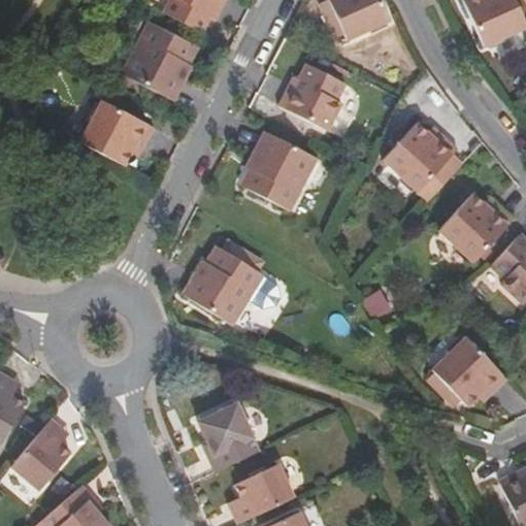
[(214,10),(220,12),(226,0),(164,0),(159,9),(203,32),(210,18),(214,10)]
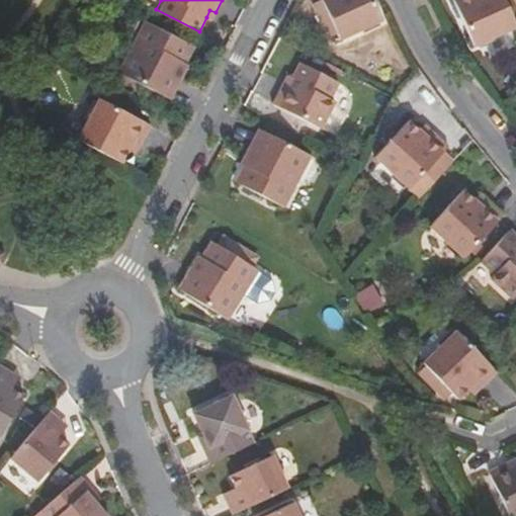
[(317,0),(313,2),(327,31),(336,26),(339,32),(342,39),(383,19),(374,0),(317,0)]
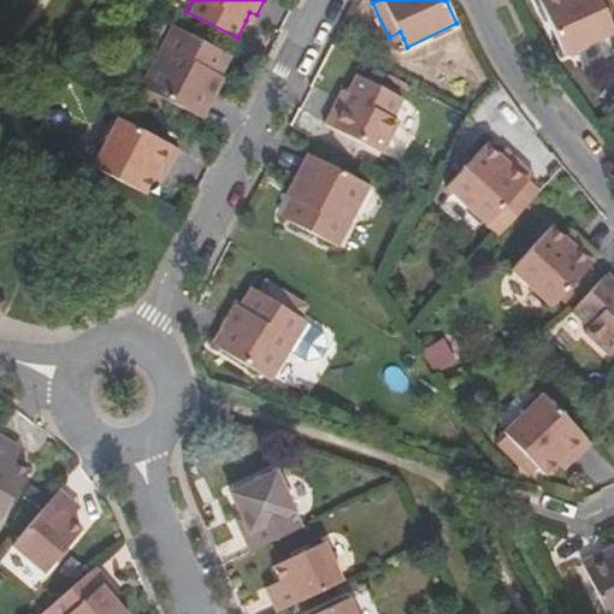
[(544,0),(568,52),(613,31),(613,19),(604,0),(544,0)]
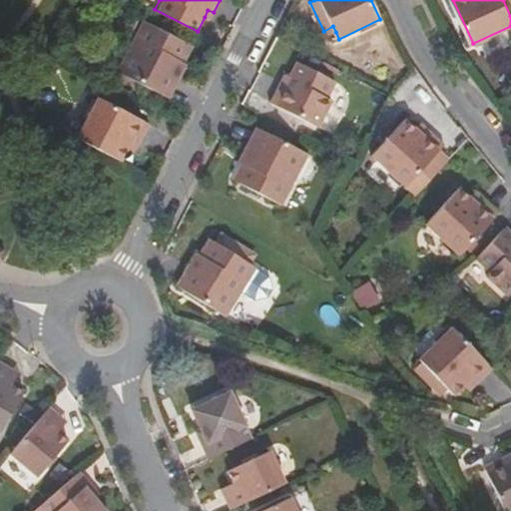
[(209,20),(213,12),(207,10),(204,17),(209,20)]
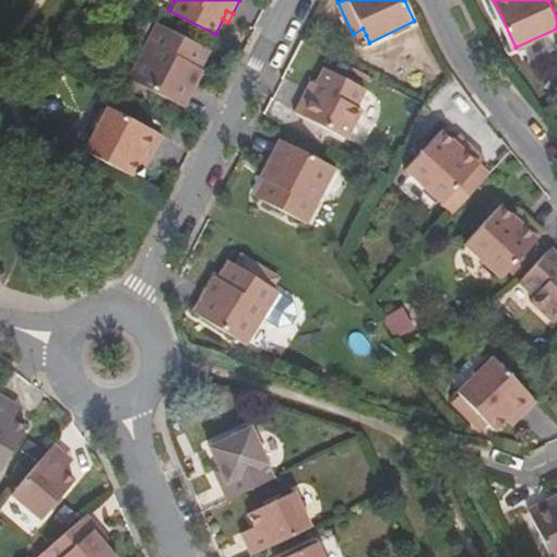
[(160,22),(131,78),(184,106),(204,69),(200,67),(210,49),(160,22)]
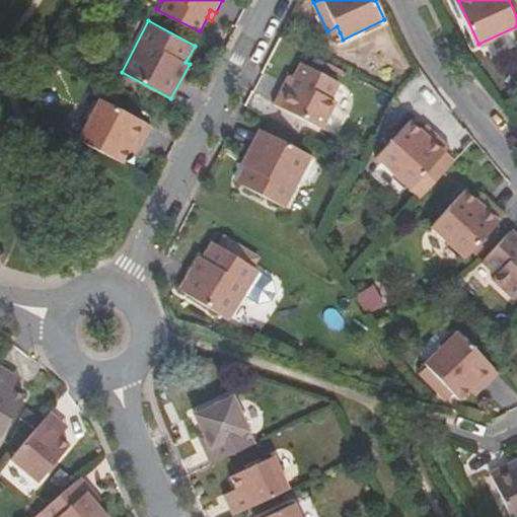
[(337,26),(327,31),(329,37),(340,32),(337,26)]
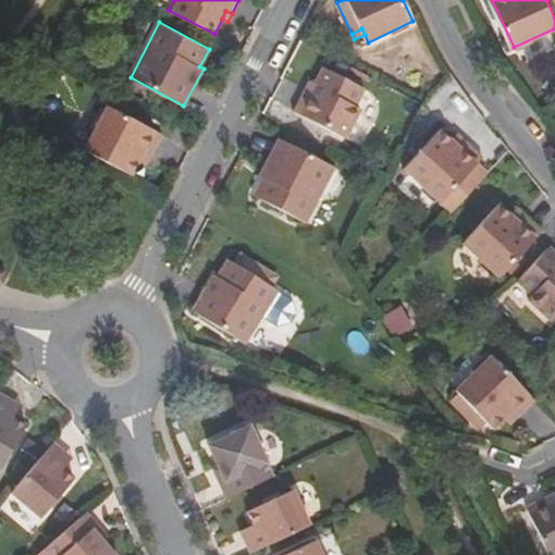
[(312,93),(307,90),(295,112),(352,142),(367,112),(362,110),(370,93),(325,69),(317,85),(312,93)]
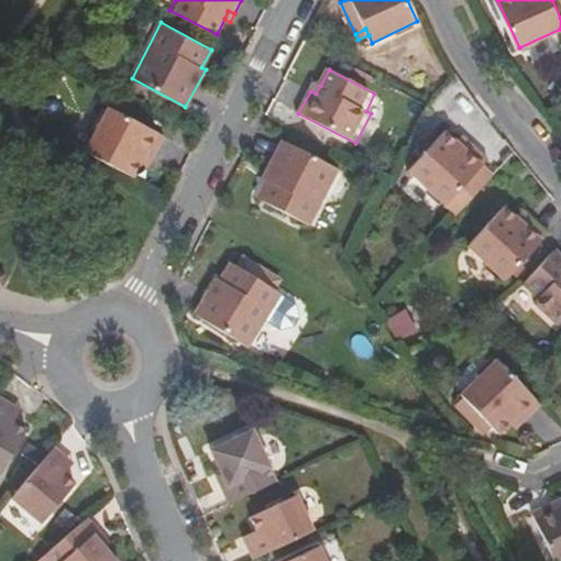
[(315,84),(310,91),(316,94),(320,86),(315,84)]
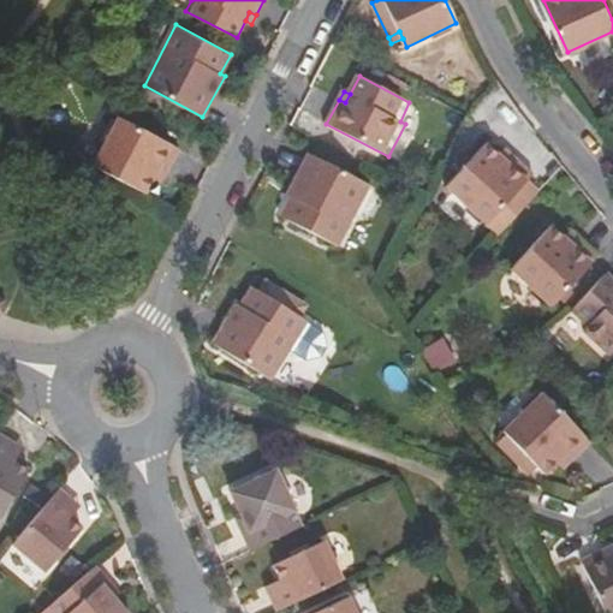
[(147,192),(154,178),(158,170),(167,174),(180,148),(119,115),(94,166),(147,192)]
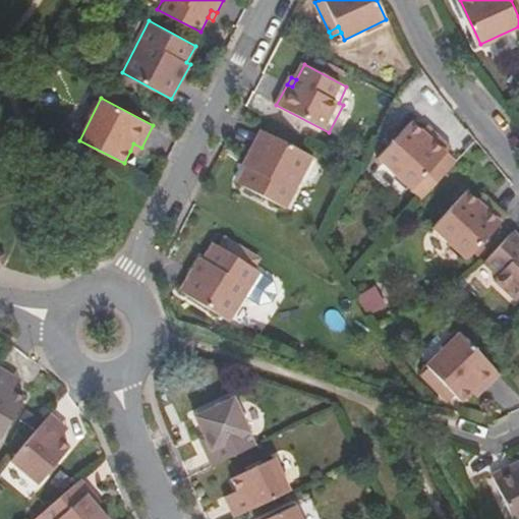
[(452,146),(435,128),(428,134),(422,129),(412,119),(378,156),(413,188),(452,146)]
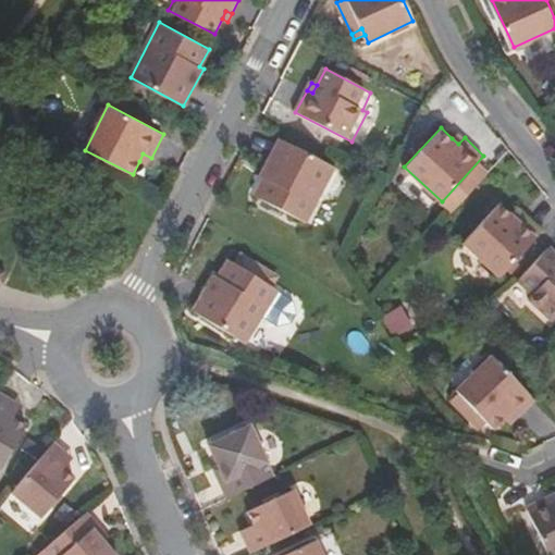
[(458,132),(452,138),(458,144),(465,137),(458,132)]
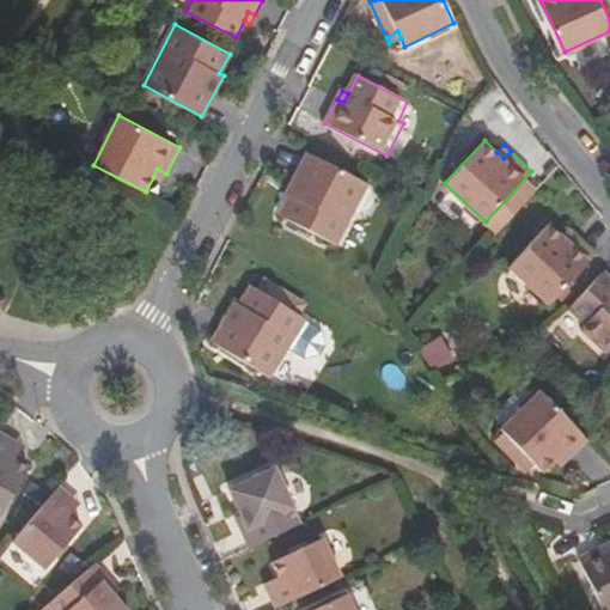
[(291,196),(281,217),(337,246),(368,185),(309,154),(287,195),(291,196)]
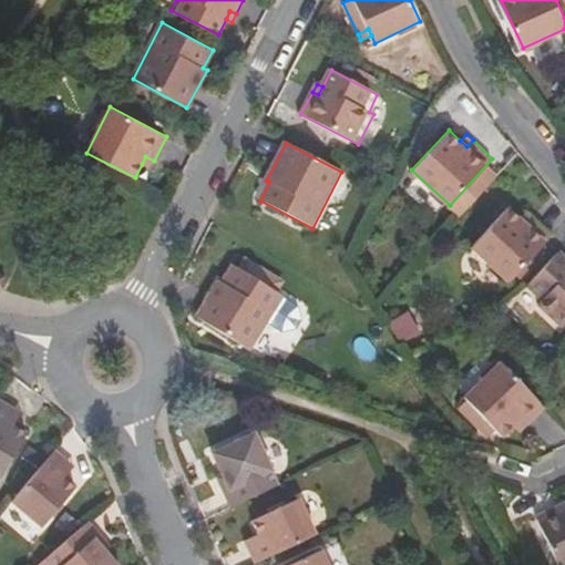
[(151,168),(154,161),(145,156),(142,164),(151,168)]
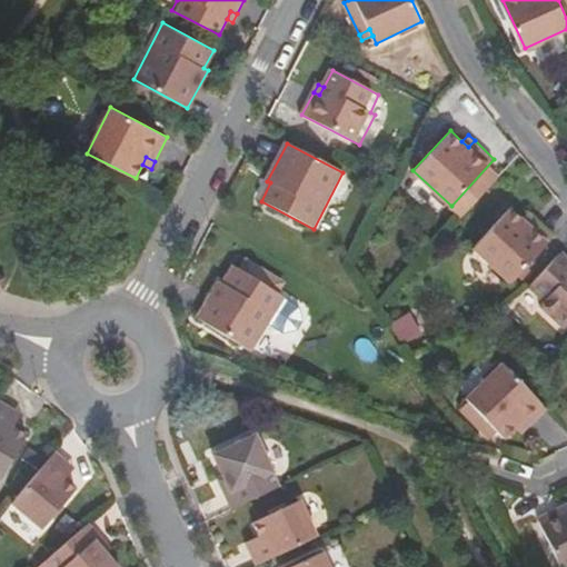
[(527,224),(520,218),(510,207),(475,247),(510,281),(554,235),(535,218),(527,224)]
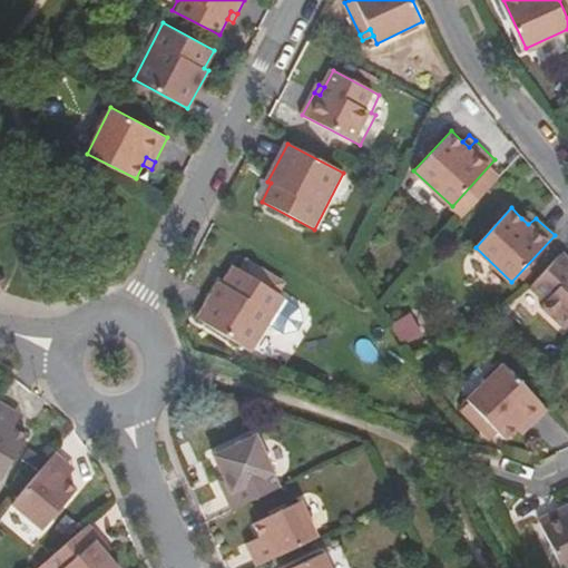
[(529,212),(521,218),(528,224),(536,218),(529,212)]
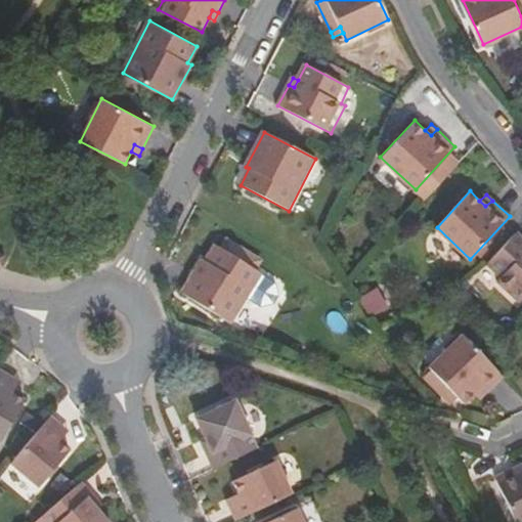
[(521,236),(516,231),(484,266),(498,279),(494,284),(517,304),(521,299),(521,236)]
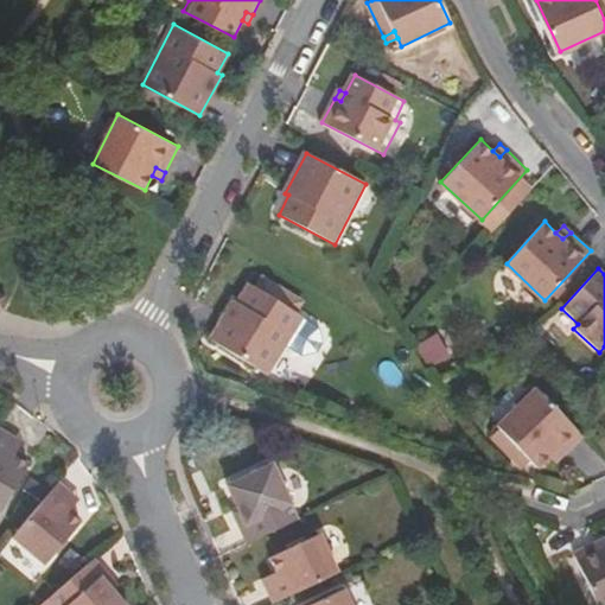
[(262,273),(254,287),(272,298),(281,285),(262,273)]
